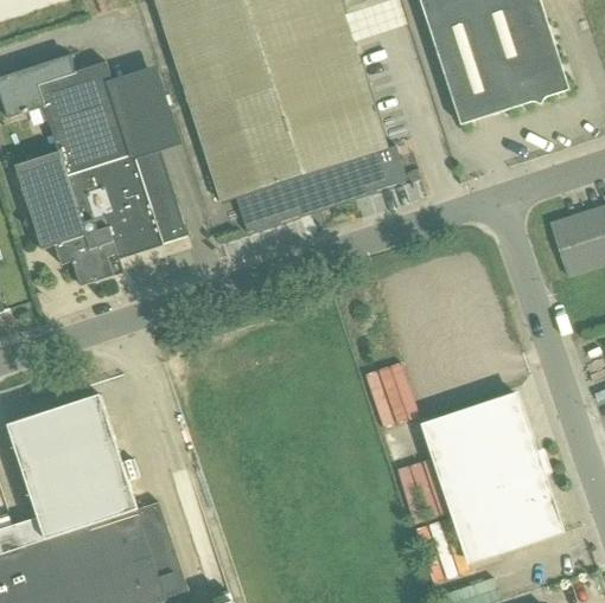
[(387,146),(338,0),(153,0),(220,203),(235,197),(246,231),(406,179),(394,143),(387,146)]
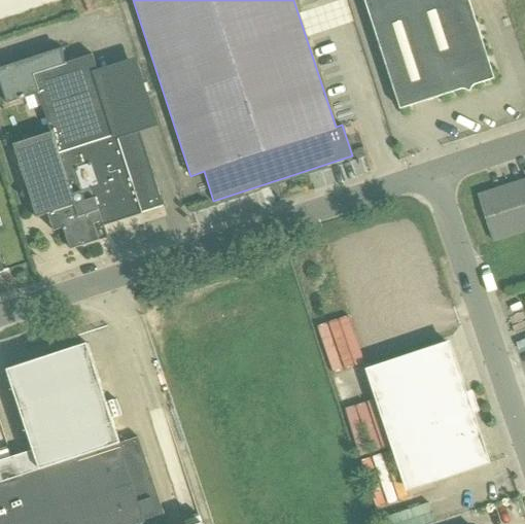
[(363,0),(398,108),(463,88),(493,78),(468,0),(363,0)]
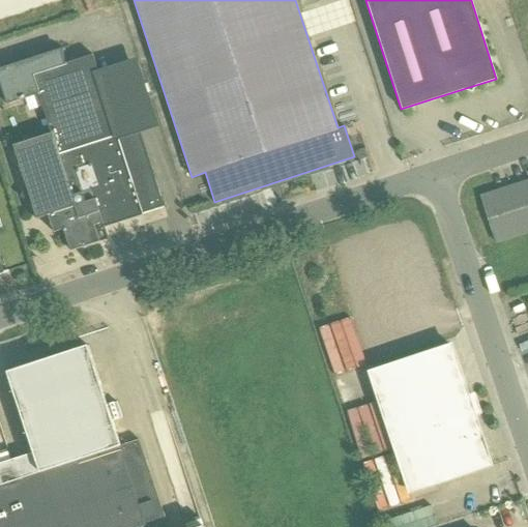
[(36,92),(50,132),(11,143),(35,218),(37,217),(36,216),(47,213),(52,231),(62,227),(69,249),(98,240),(98,239),(107,237),(103,225),(163,205),(137,125),(117,132),(91,53),(64,61),(60,47),(0,65),(0,86),(5,103),(36,92)]
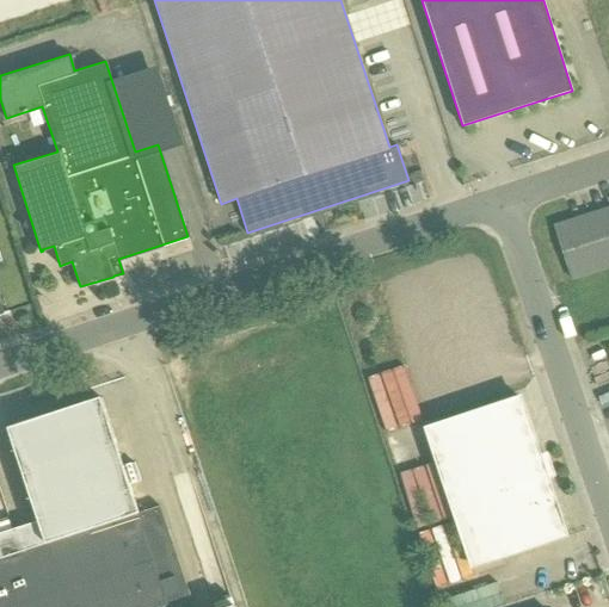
[(570,276),(608,262),(608,205),(553,224),(570,276)]
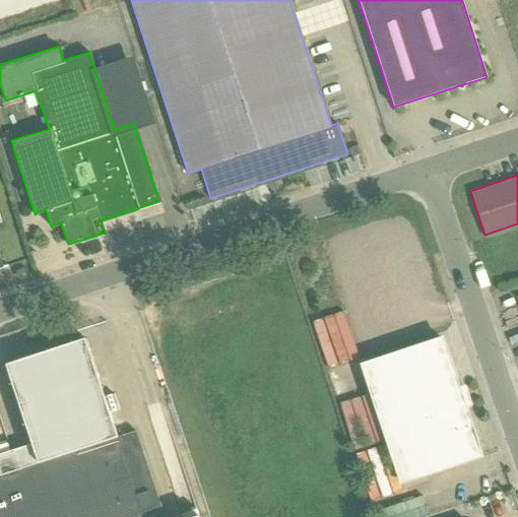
[(52,334),(62,331),(57,316),(47,319),(52,334)]
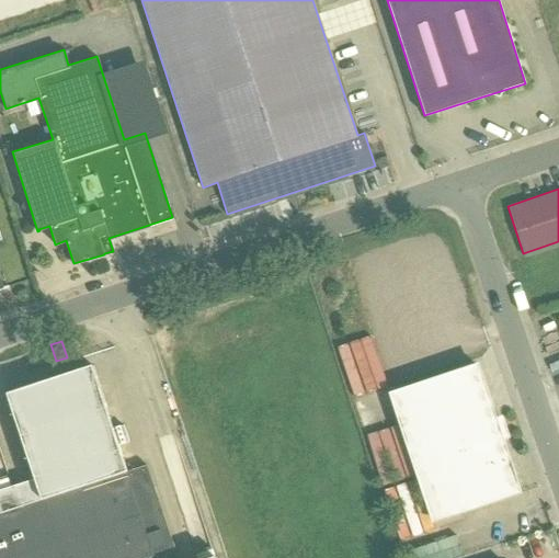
[(91,364),(6,393),(34,477),(0,487),(0,557),(214,557),(212,557),(177,557),(146,464),(126,469),(117,443),(127,440),(122,423),(112,426),(91,364)]
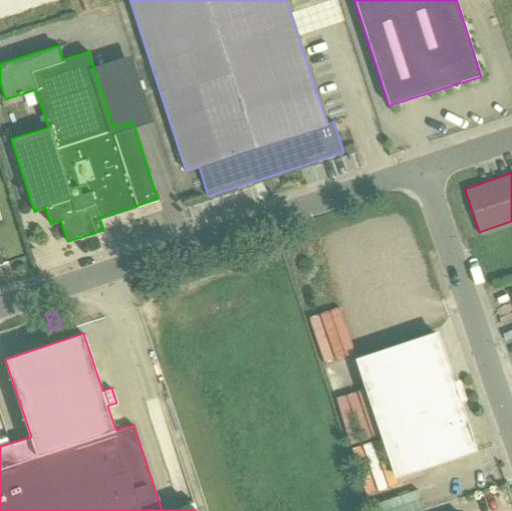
[(396,475),(474,449),(436,333),(357,359),(396,475)]
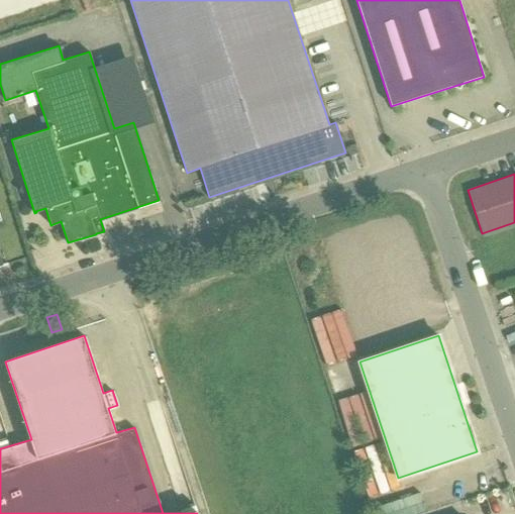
[(384,506),(386,513),(421,513),(433,510),(427,492),(384,506)]
